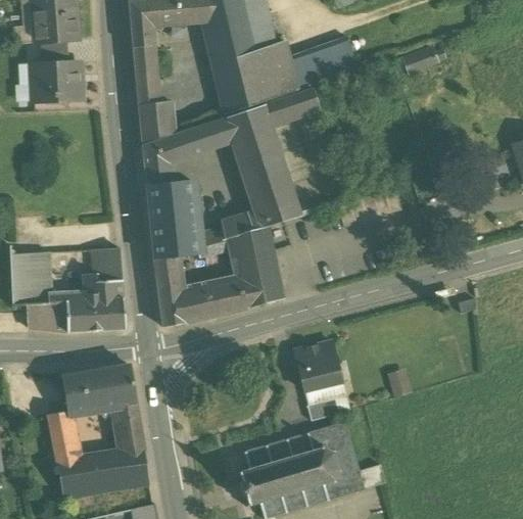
[(34,0),(38,41),(44,40),(68,38),(80,37),(76,0),(34,0)]
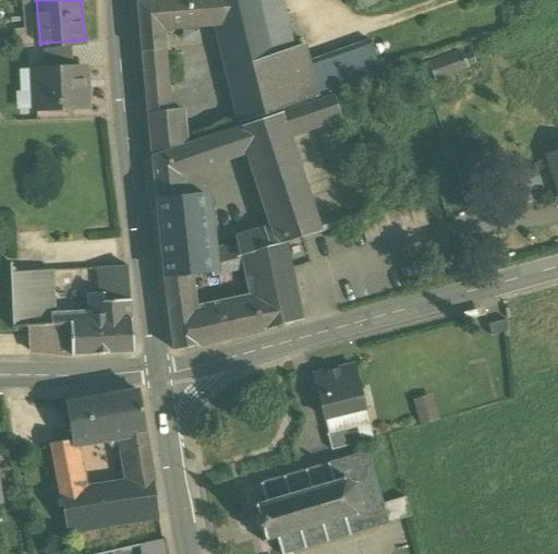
[(138,0),(142,26),(164,24),(193,21),(191,0),(138,0)]
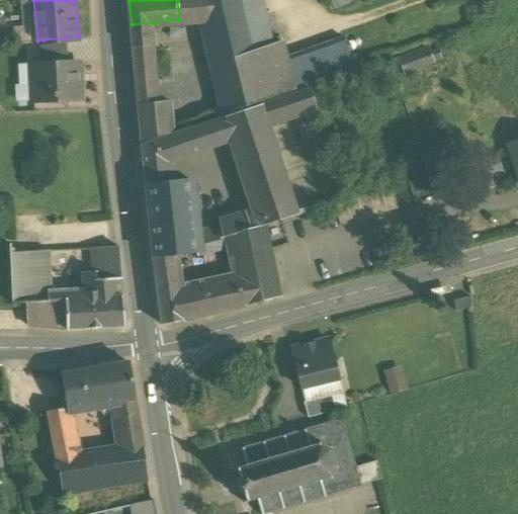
[(177,0),(179,19),(200,15),(196,0),(177,0)]
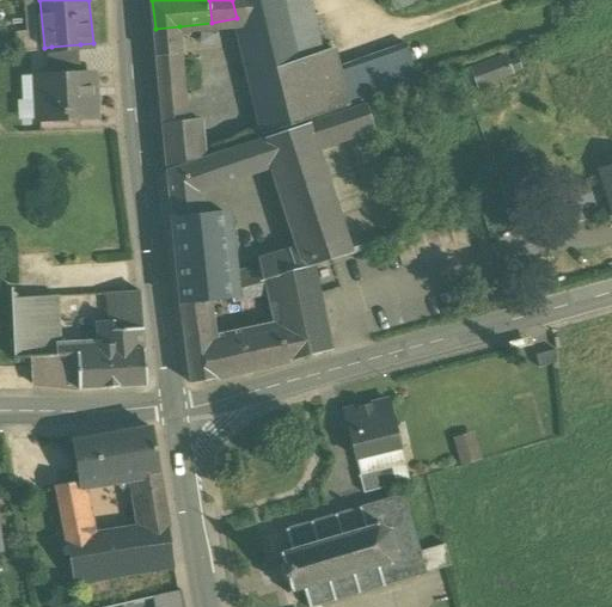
[(232,0),(237,18),(242,36),(289,19),(283,0),(232,0)]
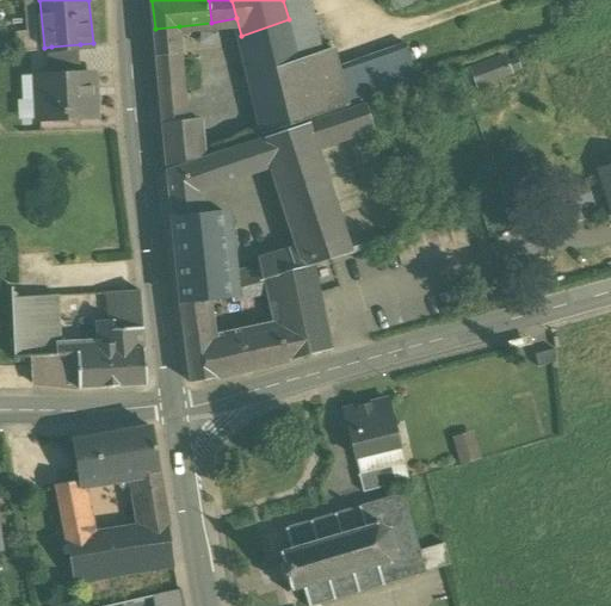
[(283,0),(289,19),(298,57),(320,50),(306,0),(283,0)]
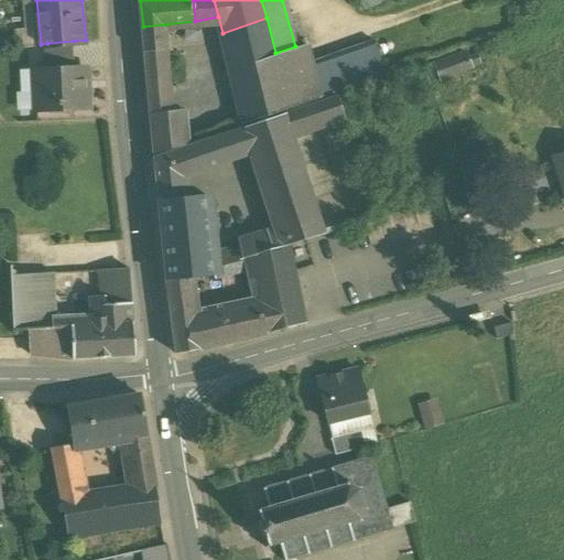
[(267,18),(223,33),(228,55),(231,68),(259,58),(275,53),(267,18)]
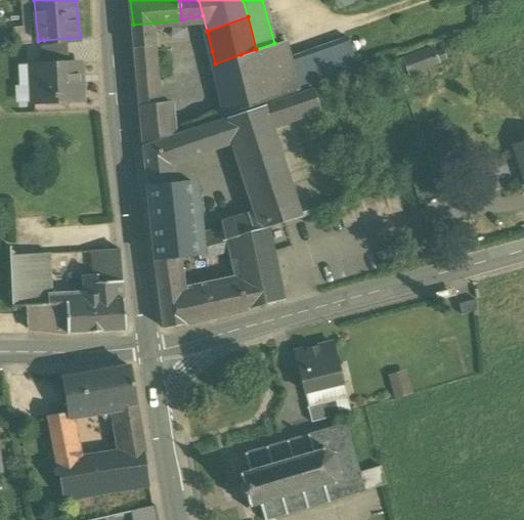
[(154,23),(133,25),(138,86),(159,83),(158,73),(154,23)]
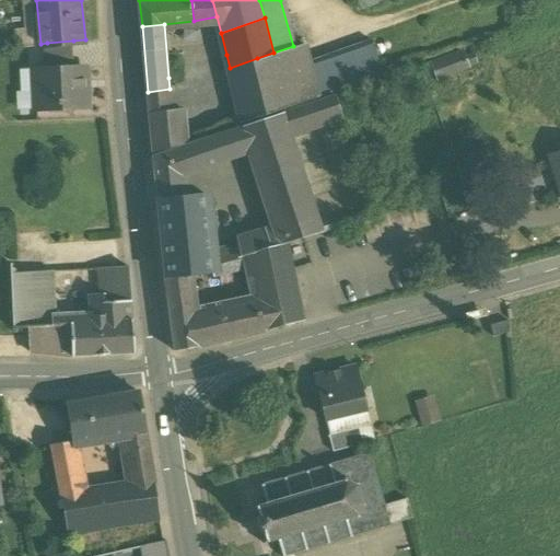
[(273,53),(257,58),(275,107),(276,111),(279,109),(334,90),(384,72),(373,38),(312,60),(307,41),(293,46),(273,53)]
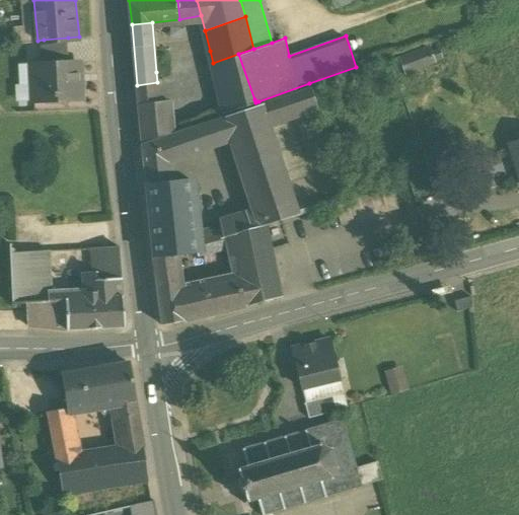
[(68,38),(44,40),(45,62),(69,61),(68,38)]
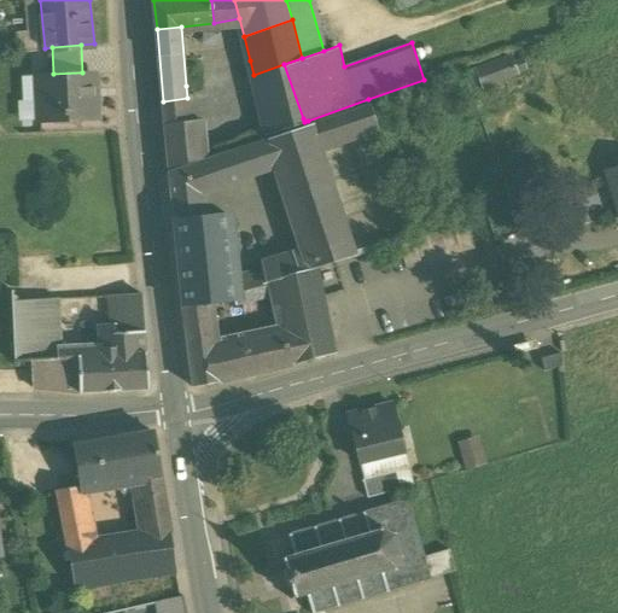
[(512,56),(476,68),(481,83),(517,70),(512,56)]
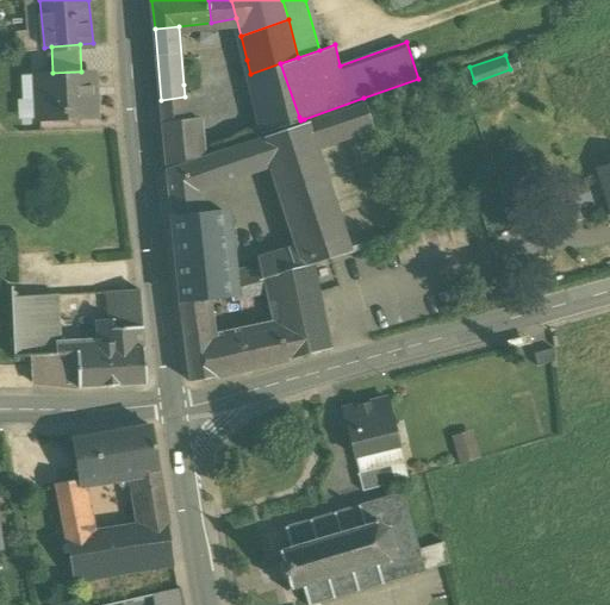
[(247,60),(184,85),(185,97),(198,92),(250,74),(247,60)]
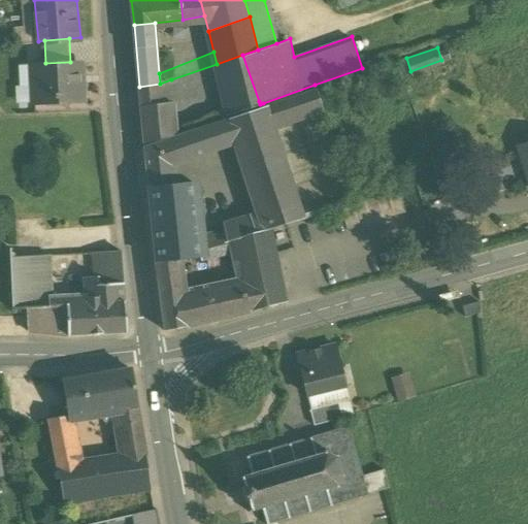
[(242,55),(217,64),(229,98),(233,110),(259,101),(242,55)]
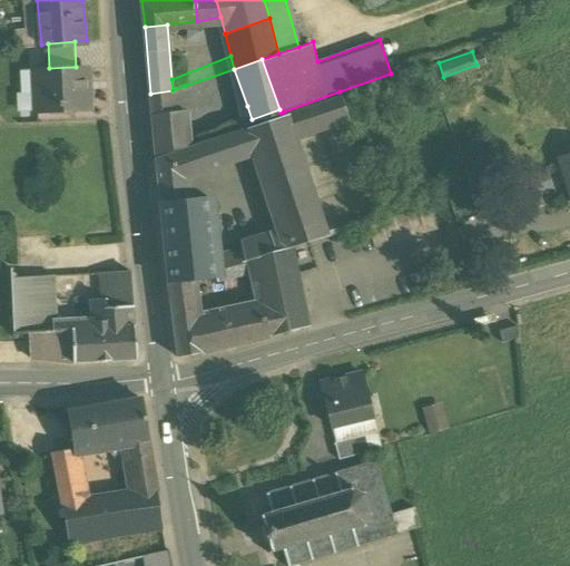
[(49,68),(48,68),(36,69),(37,107),(90,105),(89,67),(76,67),(49,68)]
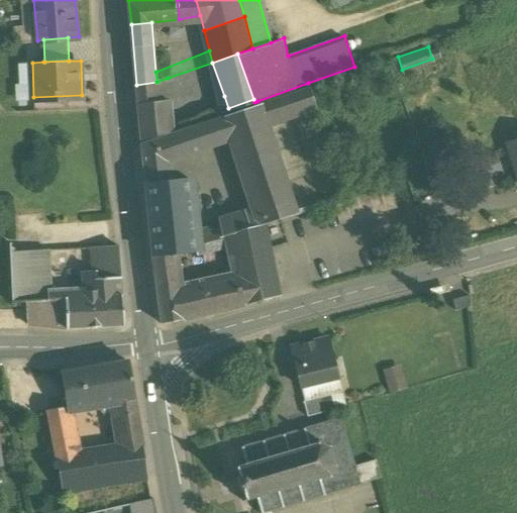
[(157,82),(136,85),(141,138),(172,127),(168,78),(157,82)]
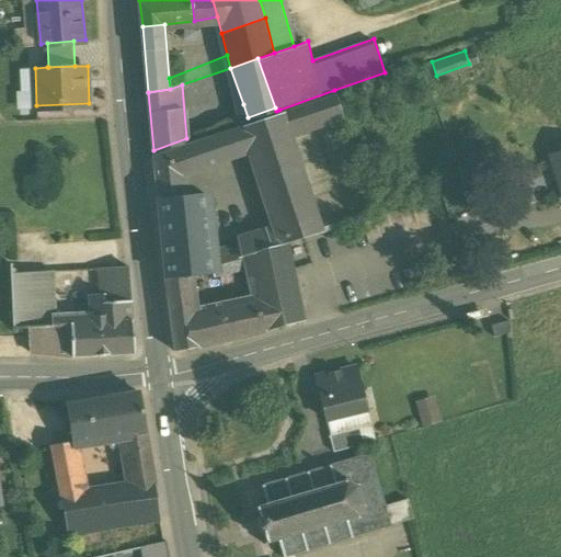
[(334,90),(279,110),(319,230),(348,222),(319,126),(344,117),(334,90)]
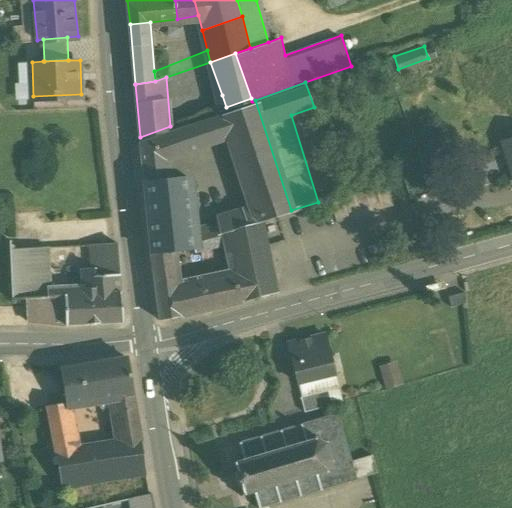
[(222,95),(208,100),(212,112),(226,107),(222,95)]
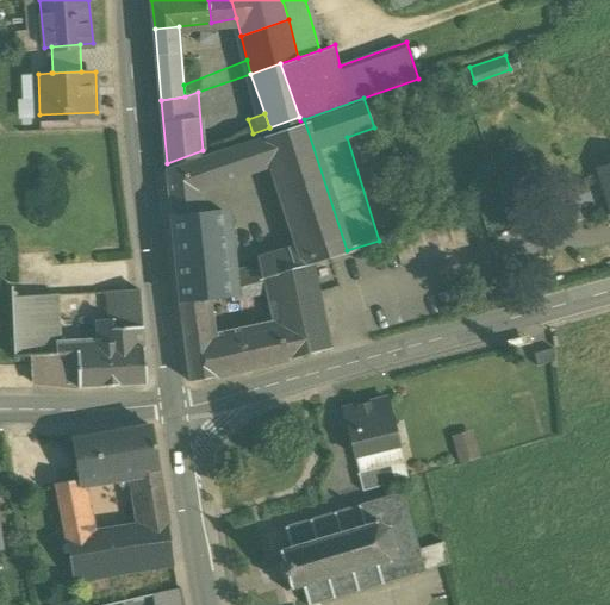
[(300,120),(262,133),(273,163),(299,244),(306,263),(310,262),(347,250),(304,119),(300,120)]
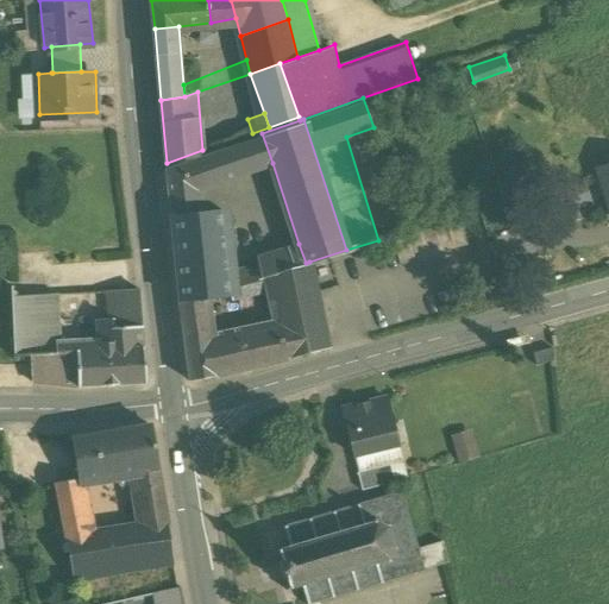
[(262,133),(165,167),(169,213),(200,211),(198,188),(272,163),(262,133)]
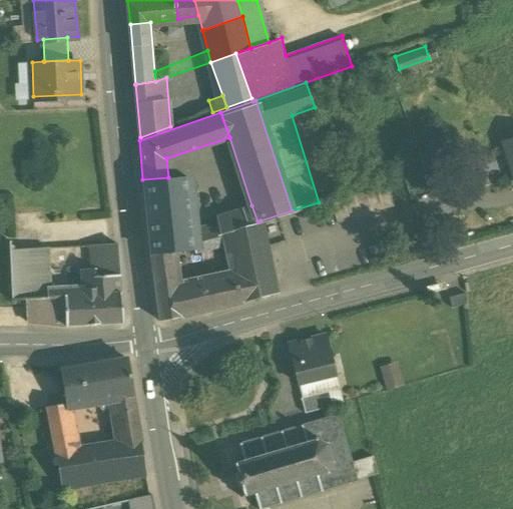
[(168,177),(142,179),(149,252),(151,252),(176,249),(194,247),(193,235),(187,175),(168,177)]
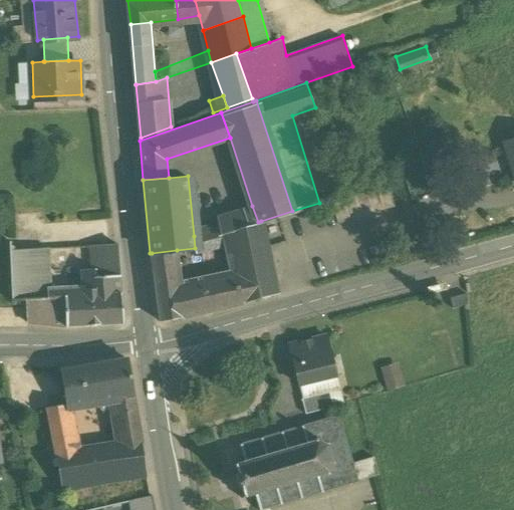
[(375,185),(365,189),(370,210),(380,206),(375,185)]
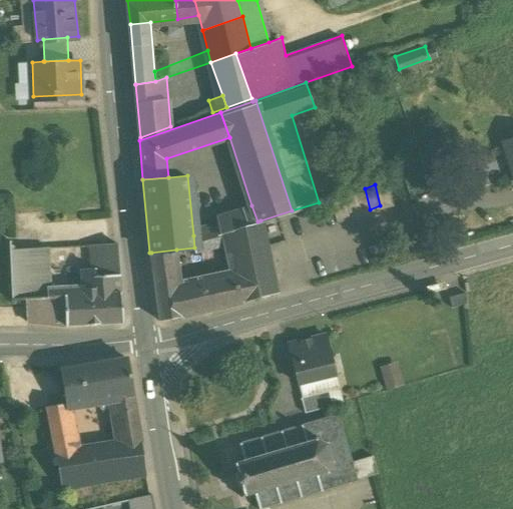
[(365,188),(331,199),(337,220),(370,209),(365,188)]
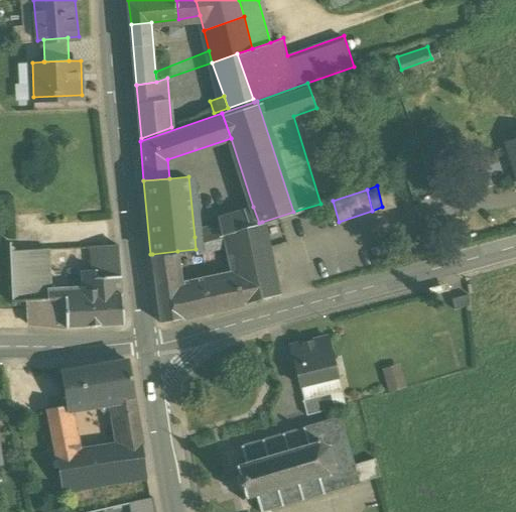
[(253,207),(217,218),(217,220),(220,231),(221,234),(228,232),(259,223),(253,207)]
